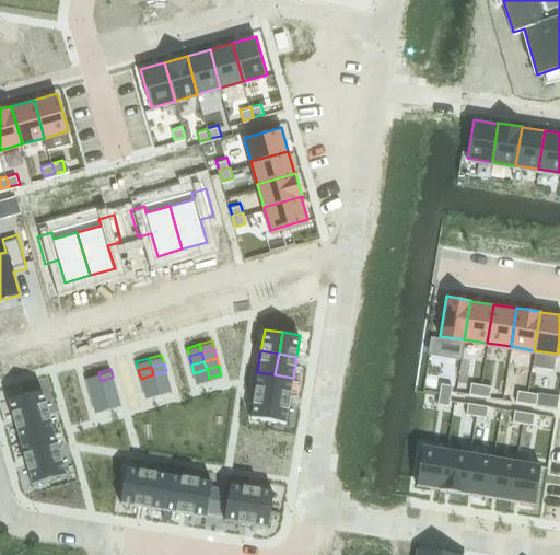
[(207,369),(194,373),(196,381),(209,378),(207,369)]
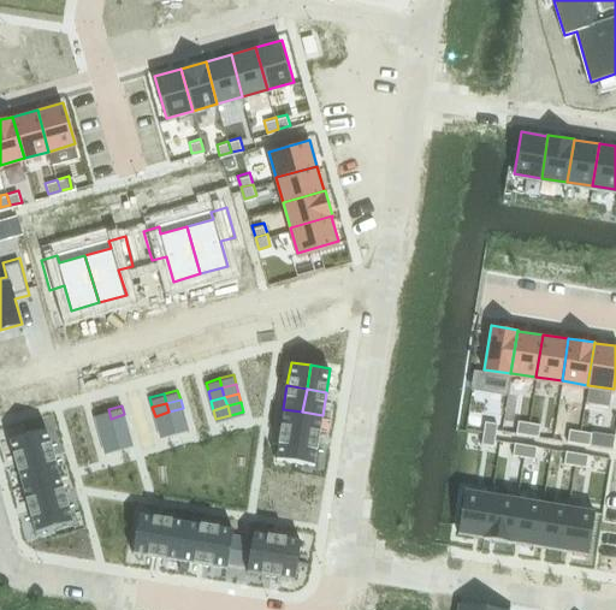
[(183,408),(169,412),(171,421),(185,418),(183,408)]
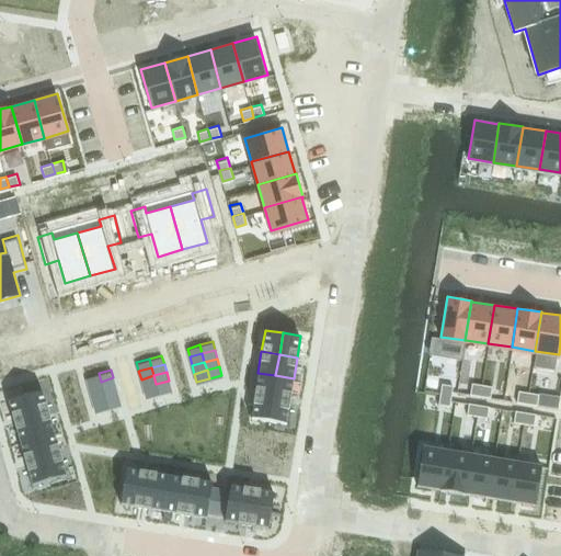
[(99,373),(86,376),(88,385),(101,382),(99,373)]
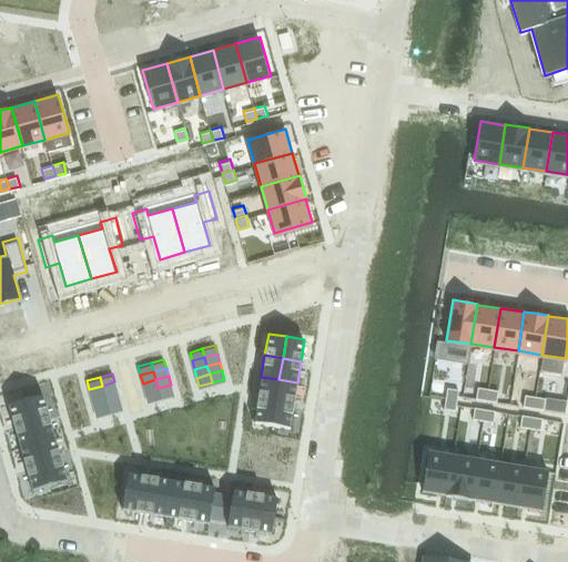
[(261,377),(257,398),(275,401),(279,379),(261,377)]
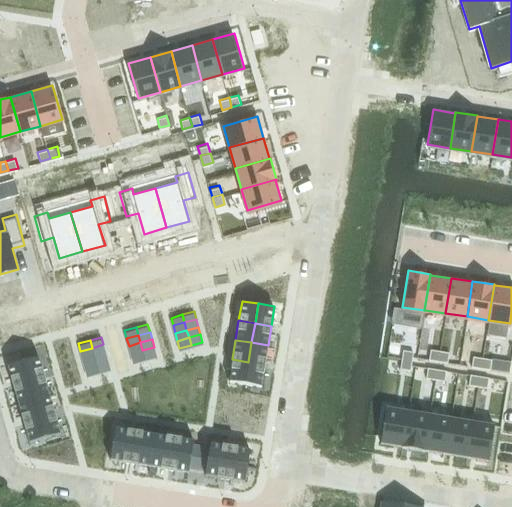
[(140,342),(129,346),(131,353),(142,350),(140,342)]
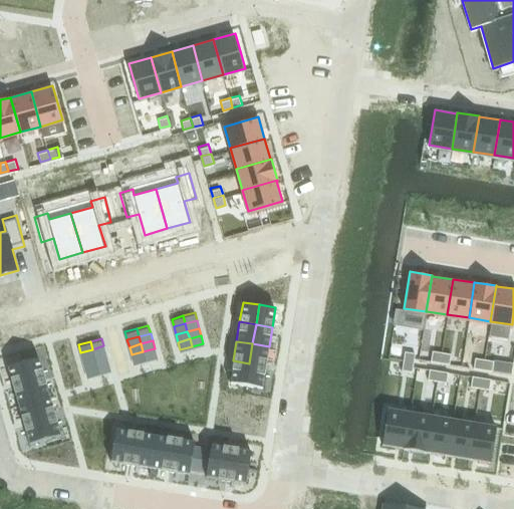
[(252,343),(249,363),(265,365),(269,346),(252,343)]
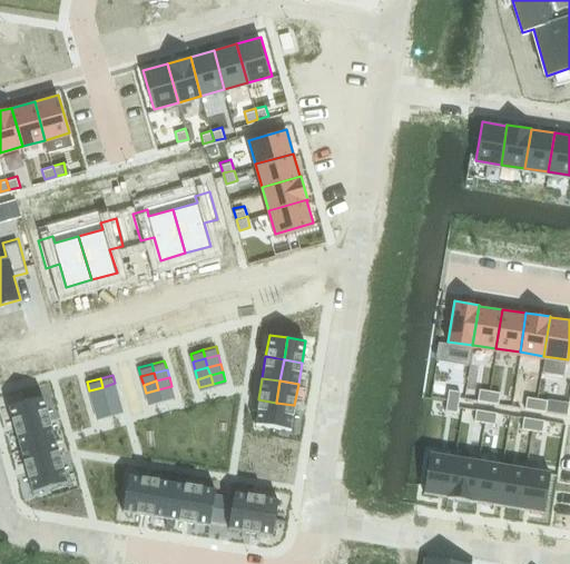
[(115,383),(102,387),(105,395),(118,392),(115,383)]
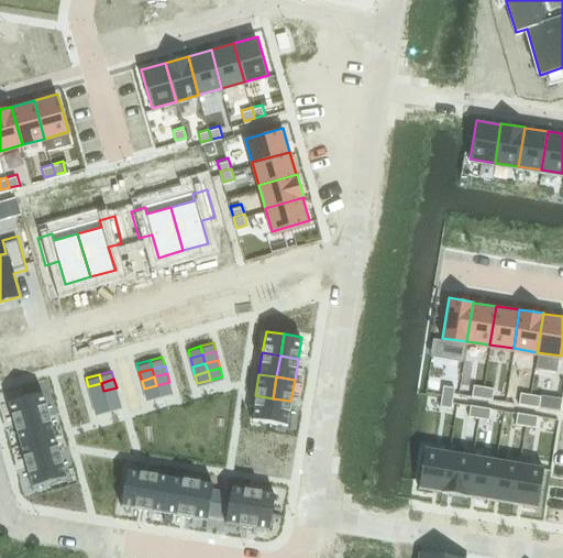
[(169,382),(156,385),(158,394),(172,391),(169,382)]
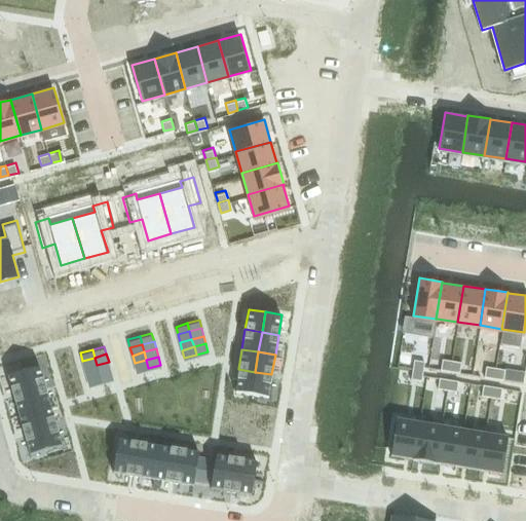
[(442,357),(441,367),(450,369),(452,359),(442,357)]
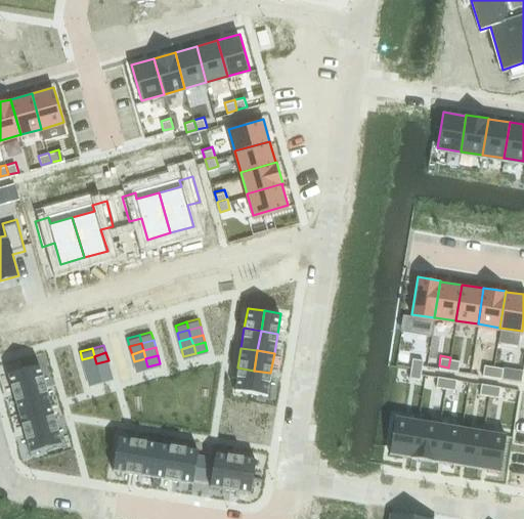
[(94,356),(82,359),(84,368),(96,363),(94,356)]
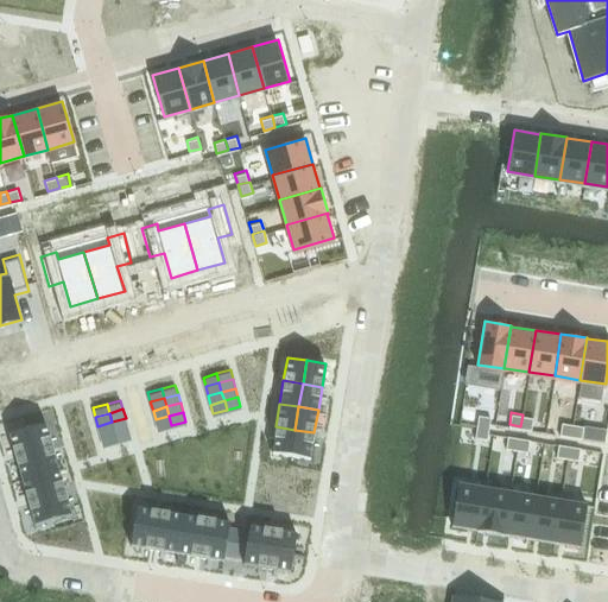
[(479,413),(476,424),(488,426),(491,414),(479,413)]
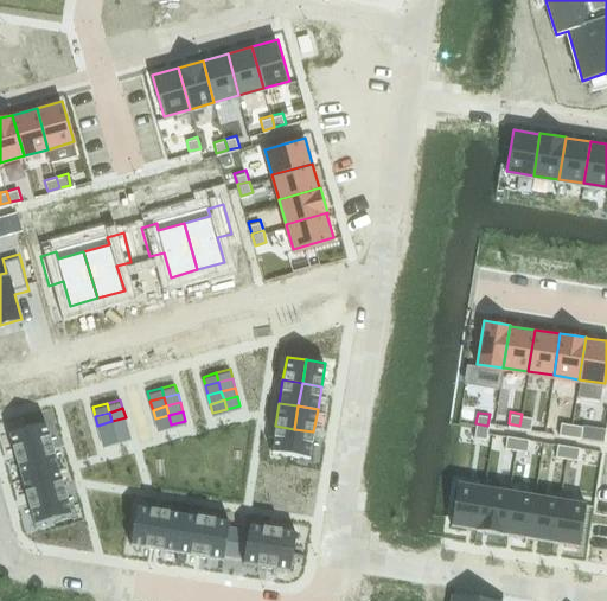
[(522,414),(519,426),(530,427),(532,415),(522,414)]
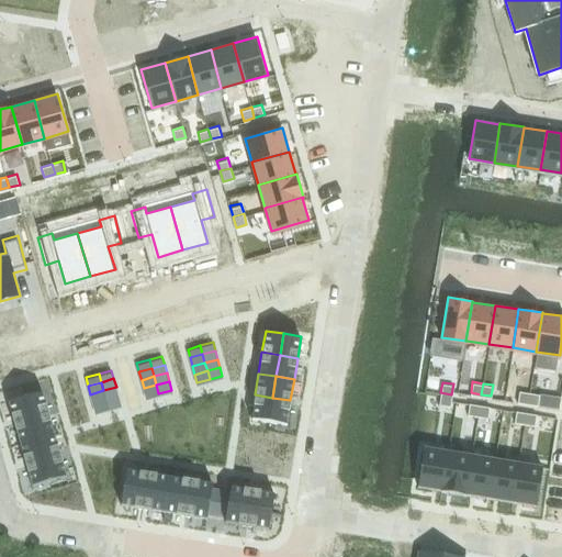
[(156,385),(144,388),(146,397),(158,393),(156,385)]
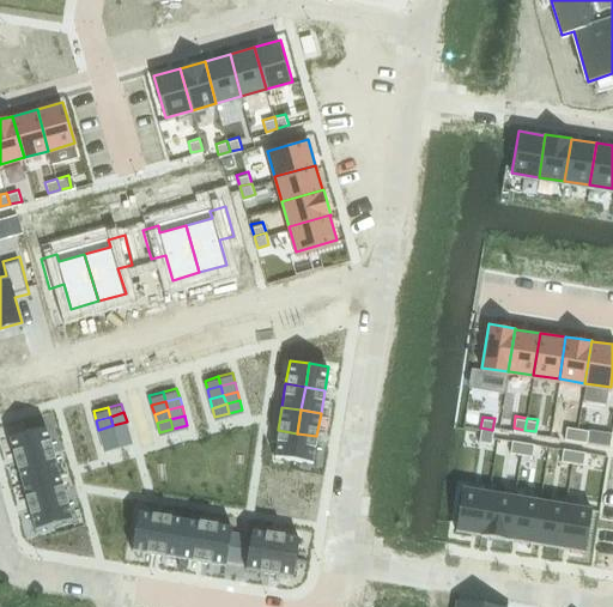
[(127,422),(113,425),(115,435),(129,431),(127,422)]
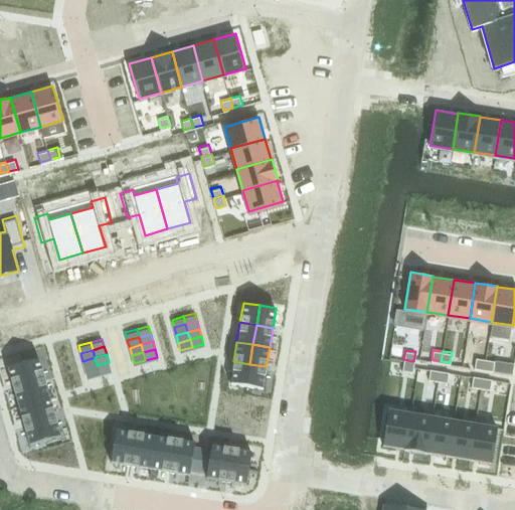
[(38,356),(23,361),(28,380),(44,376),(38,356)]
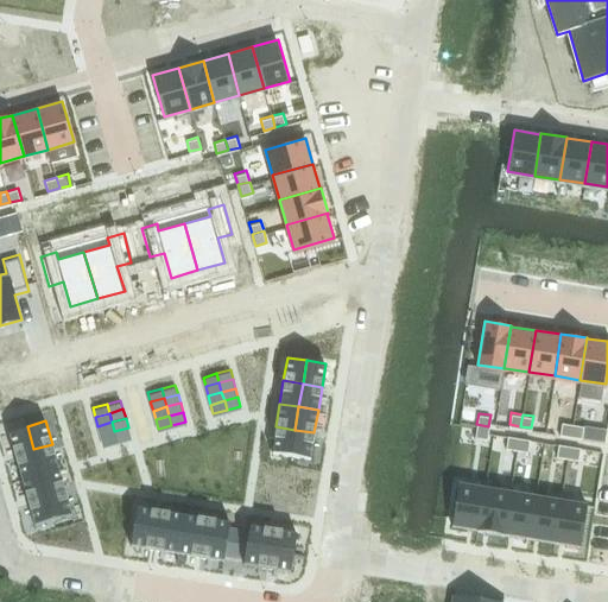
[(562,420),(559,432),(570,435),(572,423),(562,420)]
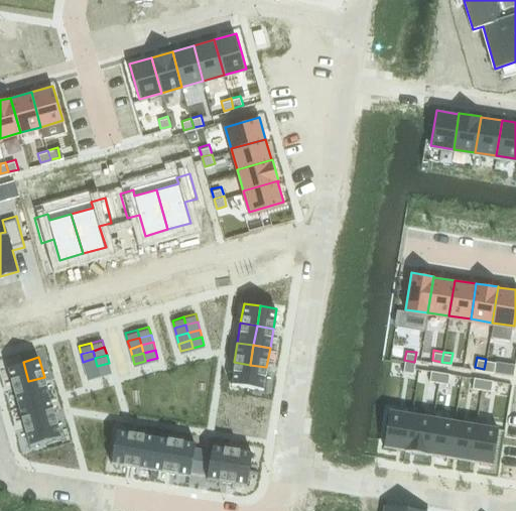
[(95,358),(83,362),(86,369),(97,366),(95,358)]
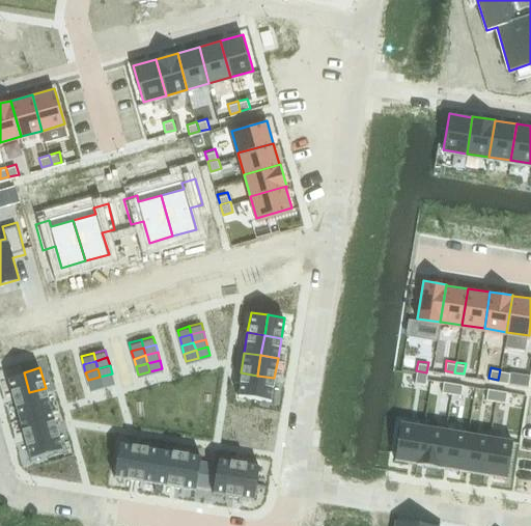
[(500,369),(498,380),(508,381),(509,370),(500,369)]
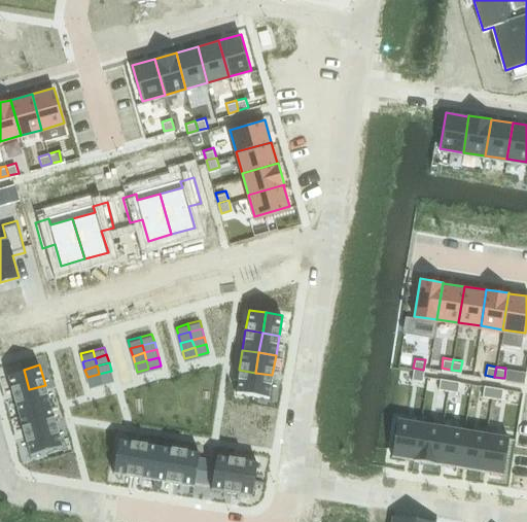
[(413,368),(412,377),(422,379),(423,370),(413,368)]
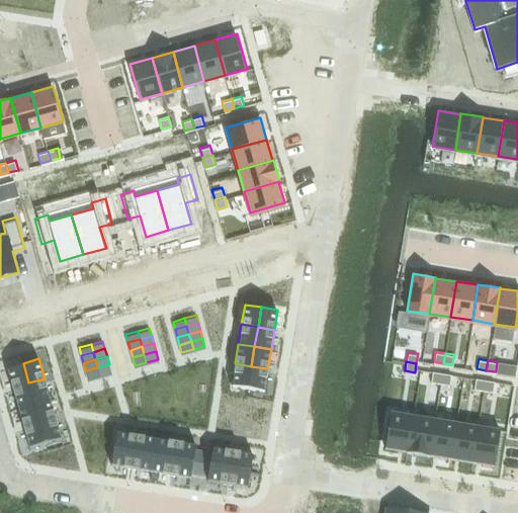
[(23,363),(7,367),(13,388),(28,382),(23,363)]
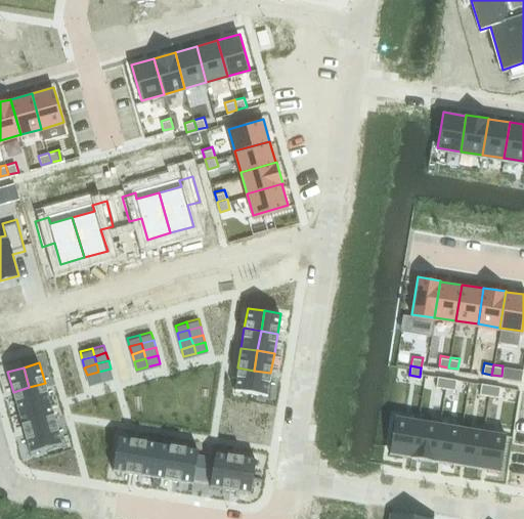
[(237,368),(234,388),(251,391),(254,371),(237,368)]
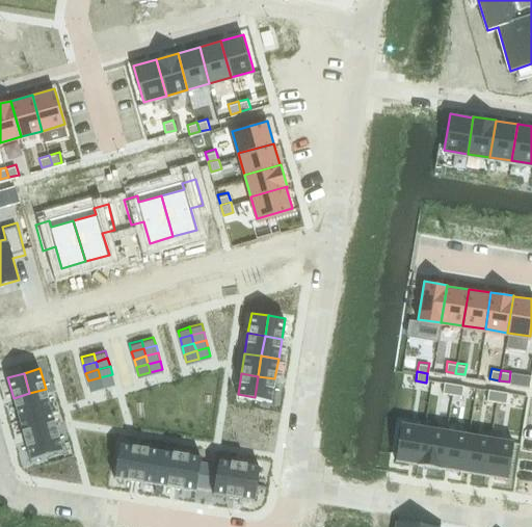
[(112,374),(100,377),(102,386),(114,383),(112,374)]
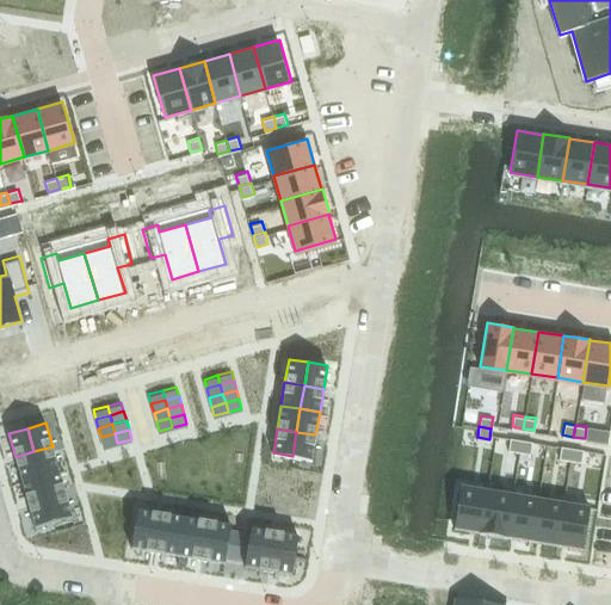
[(296,432),(292,456),(312,458),(315,434),(296,432)]
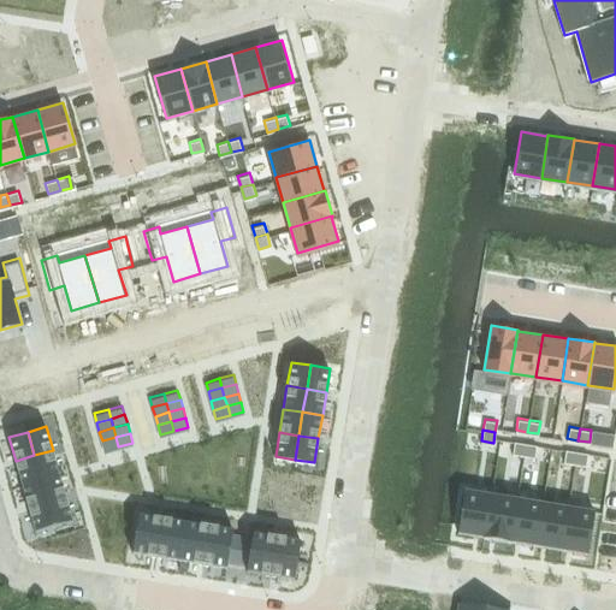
[(116,437),(102,440),(105,450),(118,446),(116,437)]
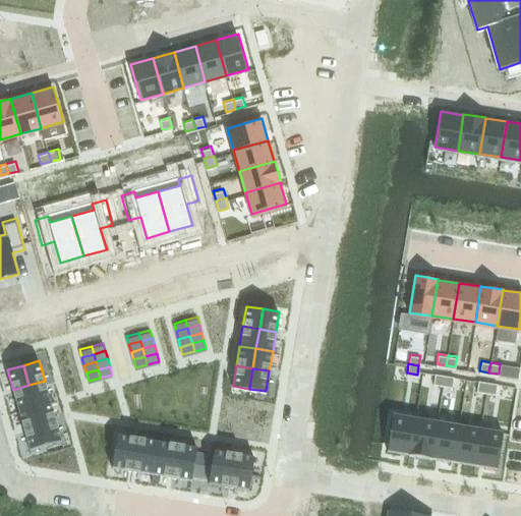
[(436,371),(433,383),(443,384),(445,374),(436,371)]
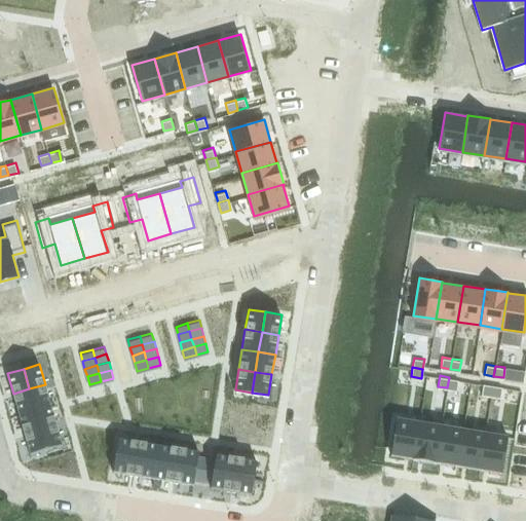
[(449,377),(447,387),(456,389),(458,378),(449,377)]
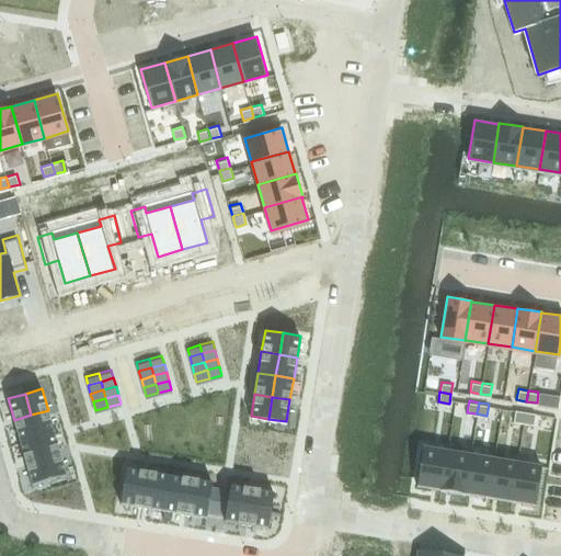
[(515,408),(513,420),(524,421),(525,410),(515,408)]
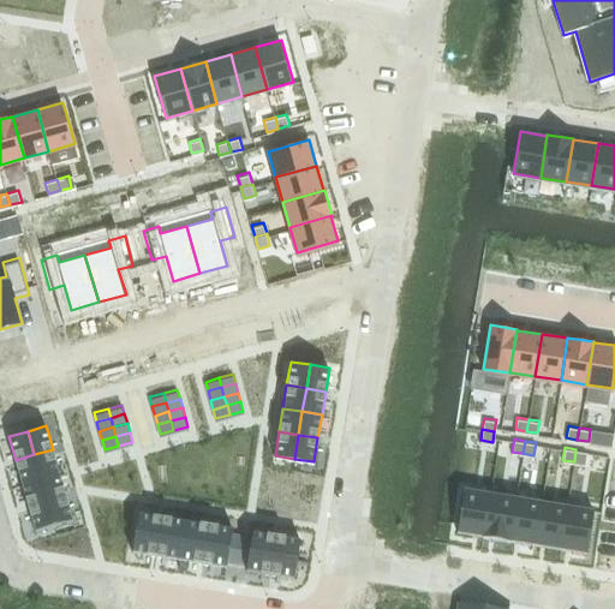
[(53,449),(34,454),(41,477),(59,472),(53,449)]
